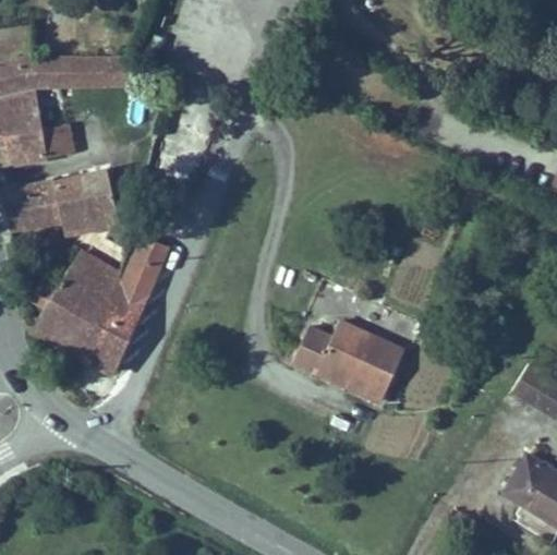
[(0,87),(8,86),(35,82),(50,80),(110,82),(110,60),(110,52),(92,53),(47,55),(0,62),(0,87)]
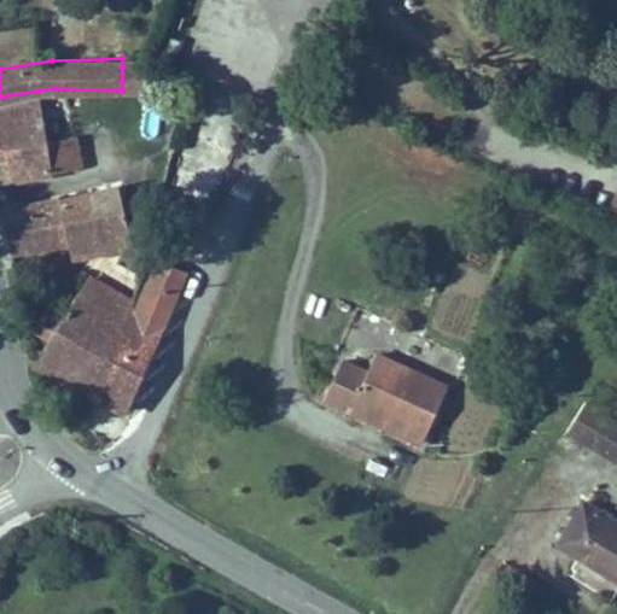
[(39,91),(9,95),(12,116),(54,109),(58,109),(56,88),(39,91)]
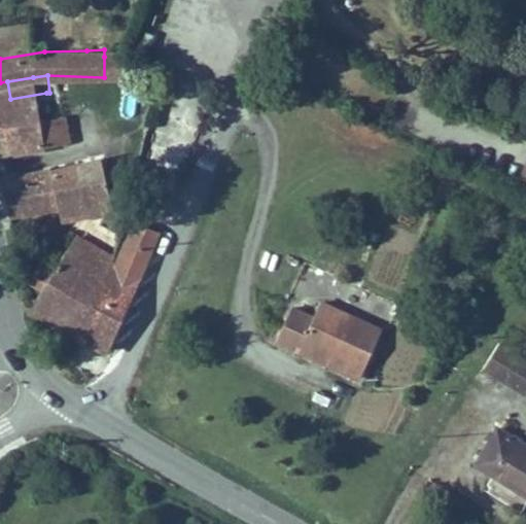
[(0,100),(10,99),(7,81),(0,82),(0,100)]
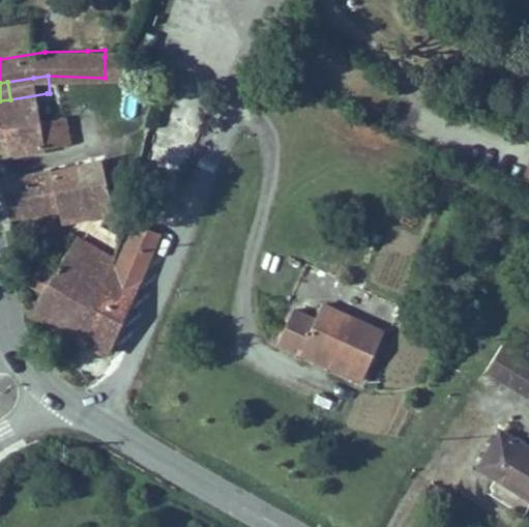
[(10,99),(17,148),(69,142),(65,116),(51,119),(47,93),(10,99)]
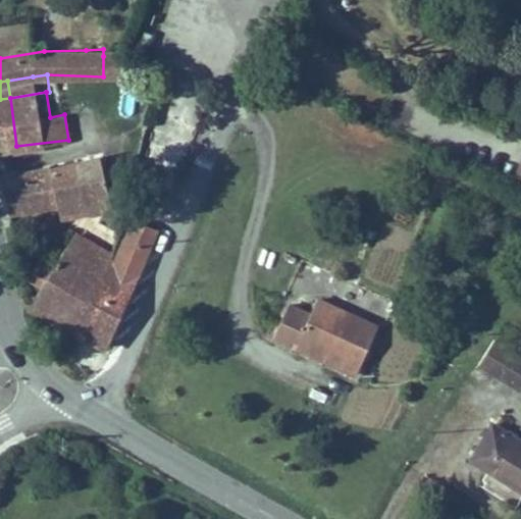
[(10,98),(0,99),(0,148),(16,146),(10,98)]
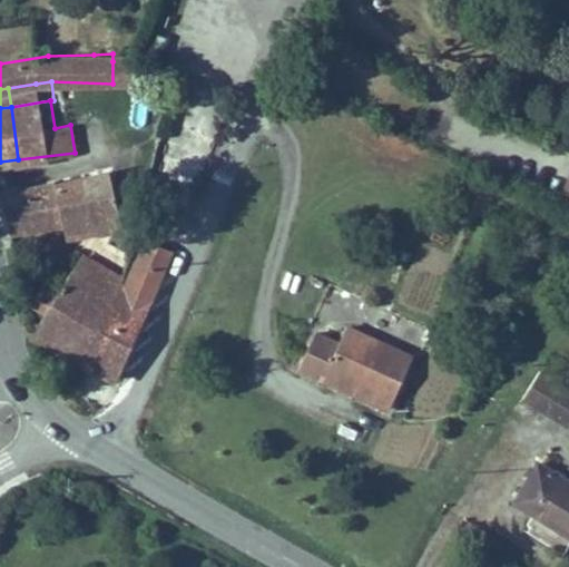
[(110,172),(90,176),(1,193),(5,214),(6,232),(47,225),(87,214),(86,222),(82,231),(123,224),(114,188),(110,172)]
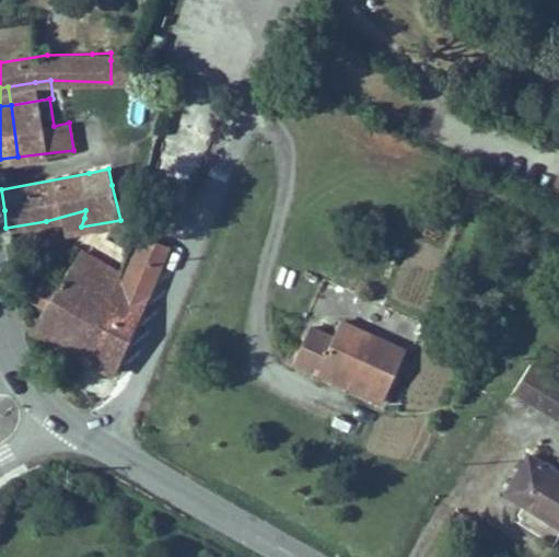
[(35,331),(80,352),(109,292),(65,270),(51,299),(35,331)]
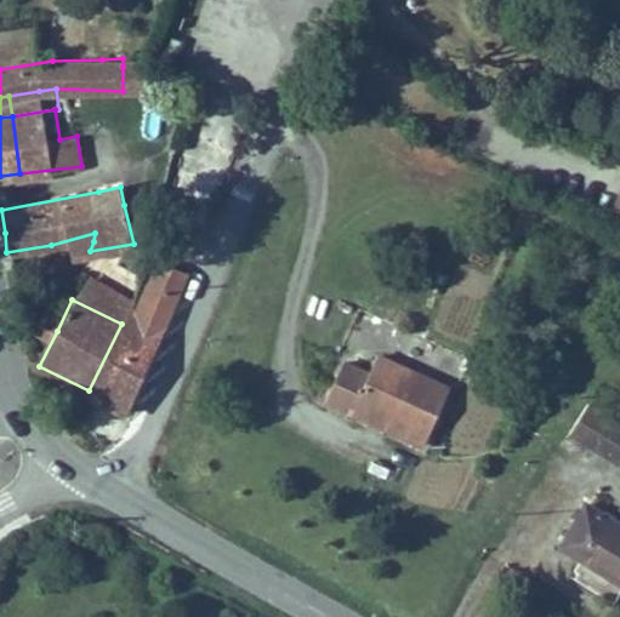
[(121,324),(89,390),(97,394),(125,407),(164,329),(128,310),(121,324)]
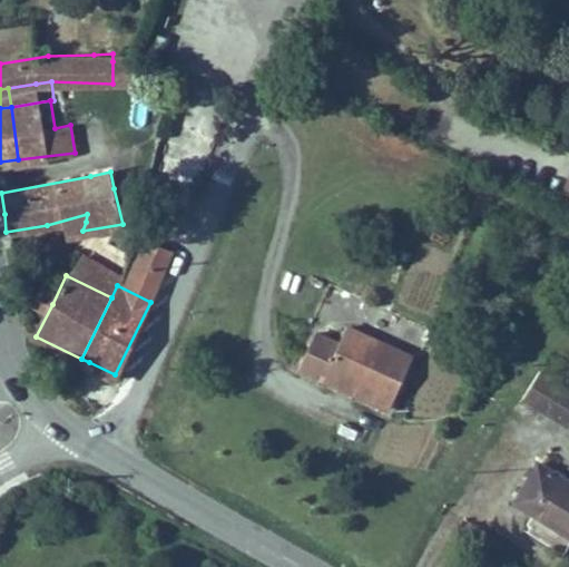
[(302,374),(330,385),(333,377),(394,402),(414,355),(350,328),(343,342),(319,332),(311,350),(302,374)]
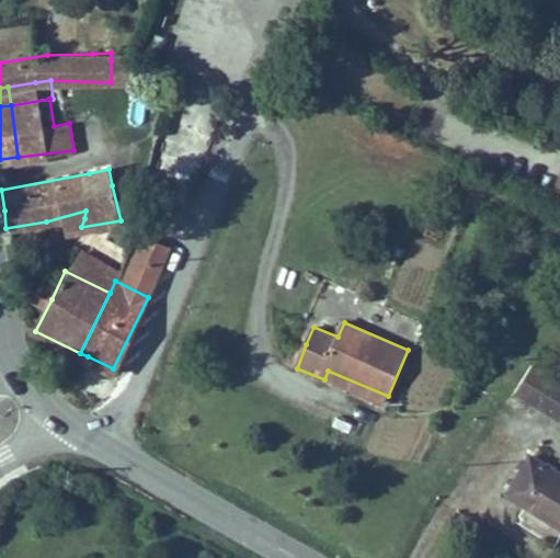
[(559,385),(530,367),(514,395),(559,422),(559,385)]
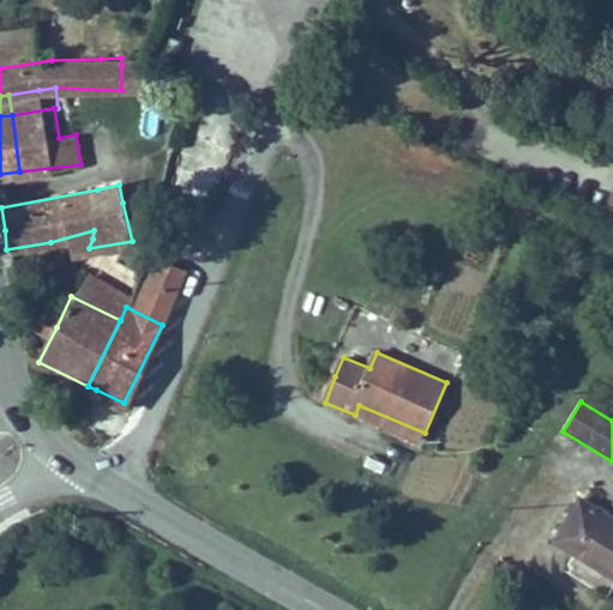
[(359,405),(355,415),(421,442),(425,433),(359,405)]
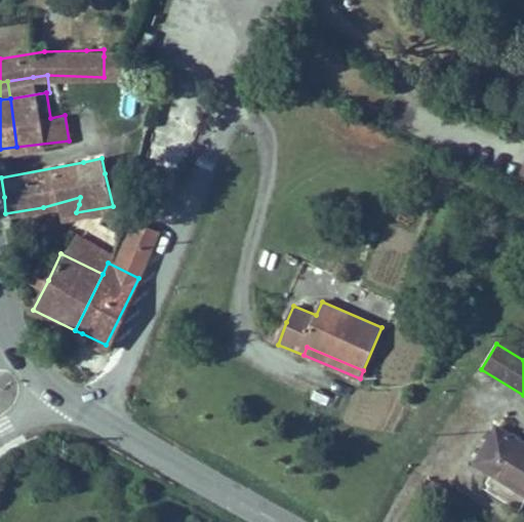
[(523,443),(495,426),(472,464),(515,490),(523,495),(523,443)]
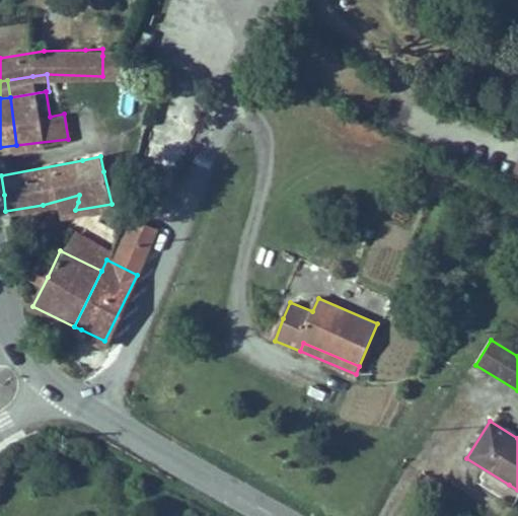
[(517,492),(482,471),(475,484),(512,505),(517,494),(517,492)]
